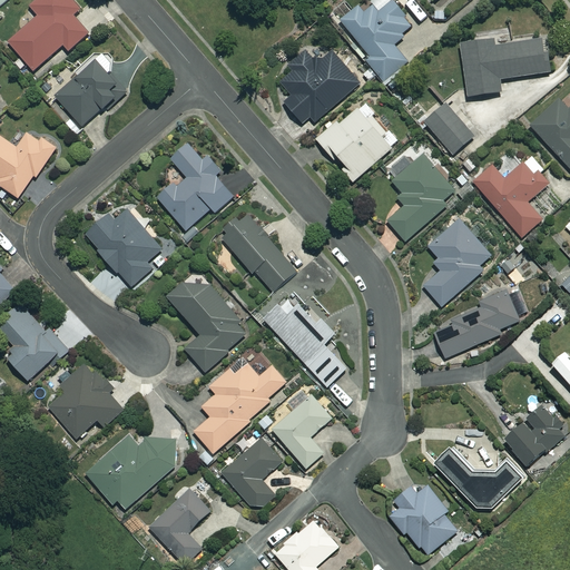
[(81,10),(72,0),(38,0),(30,7),(39,18),(10,43),(35,72),(64,47),(69,52),(89,35),(74,17),(81,10)]
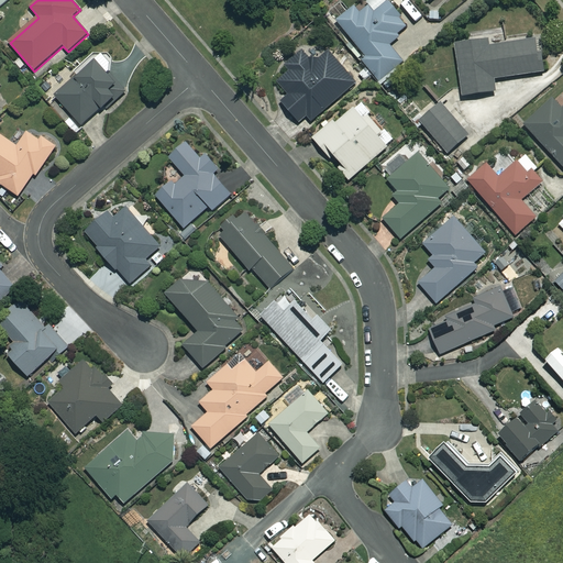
[(407,26),(387,2),(374,13),(364,0),(362,0),(337,21),(365,56),(362,59),(379,81),(401,64),(386,43),(407,26)]
